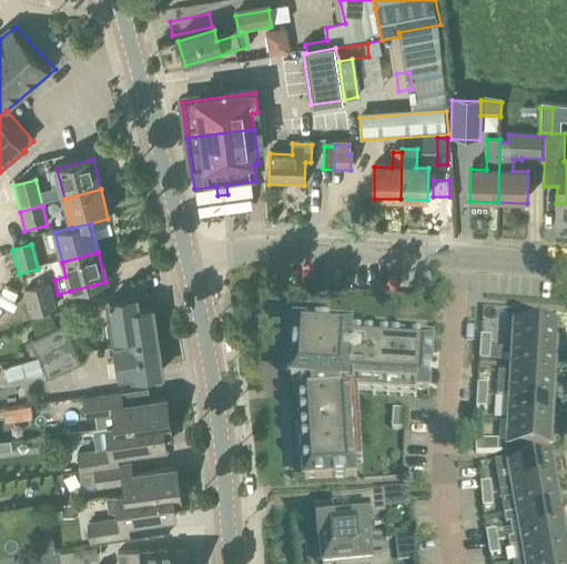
[(49,288),(23,294),(30,318),(54,310),(49,288)]
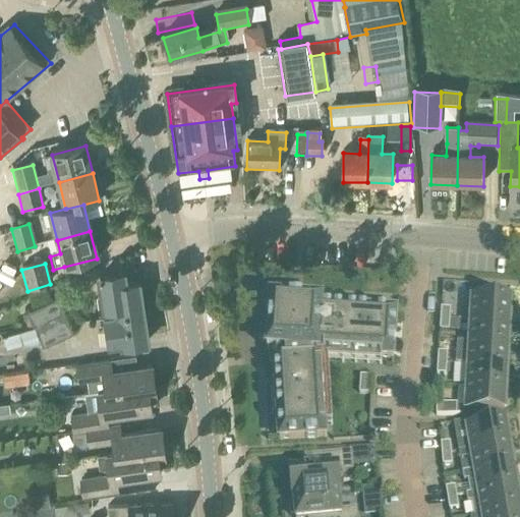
[(124,275),(100,279),(105,321),(143,314),(139,285),(125,287),(124,275)]
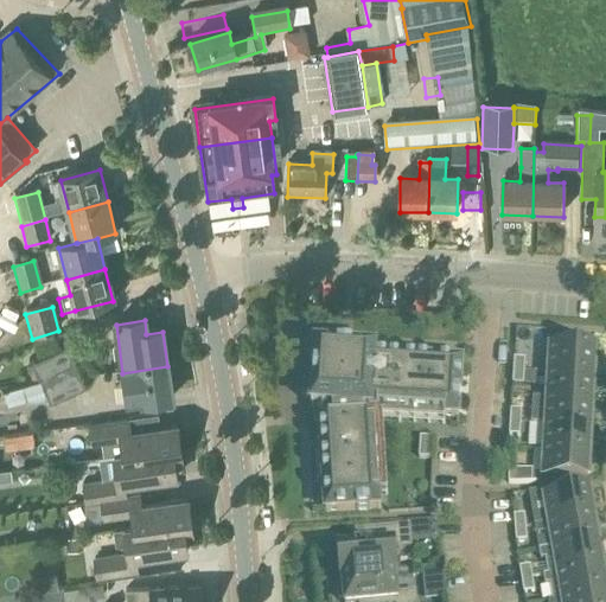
[(71,356),(93,353),(90,332),(69,334),(71,356)]
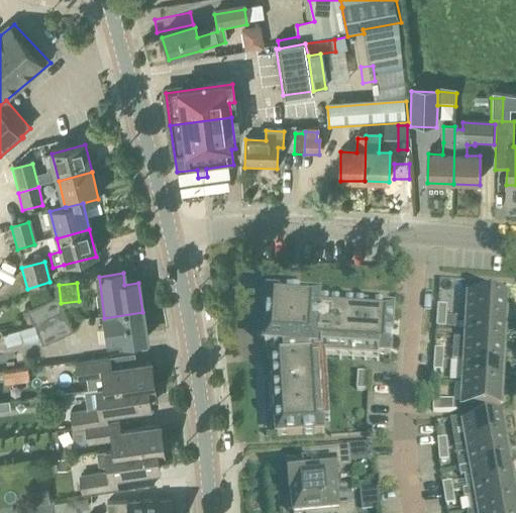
[(57,298),(26,312),(33,327),(64,313),(57,298)]
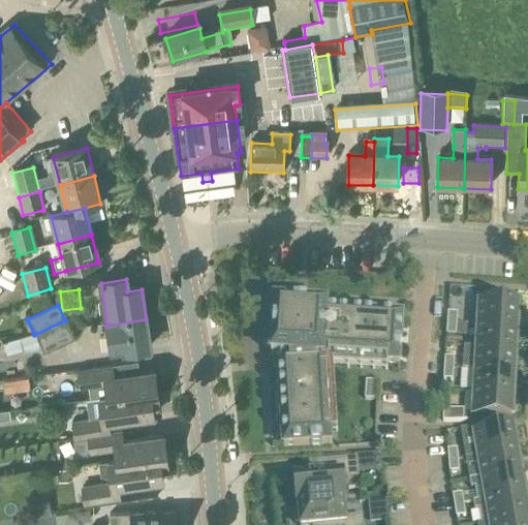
[(477,308),(476,332),(516,334),(517,331),(518,323),(517,325),(518,310),(514,310),(514,307),(505,306),(505,310),(477,308)]
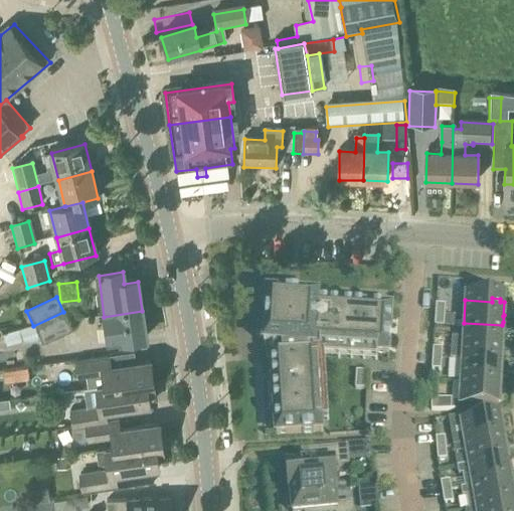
[(260,309),(258,343),(263,343),(263,351),(274,352),(274,363),(259,364),(264,441),(301,439),(301,440),(312,439),(312,438),(321,437),(316,361),(308,361),(308,354),(386,360),(387,351),(388,351),(389,340),(388,340),(389,314),(316,309),(316,305),(266,301),(266,309),(260,309)]
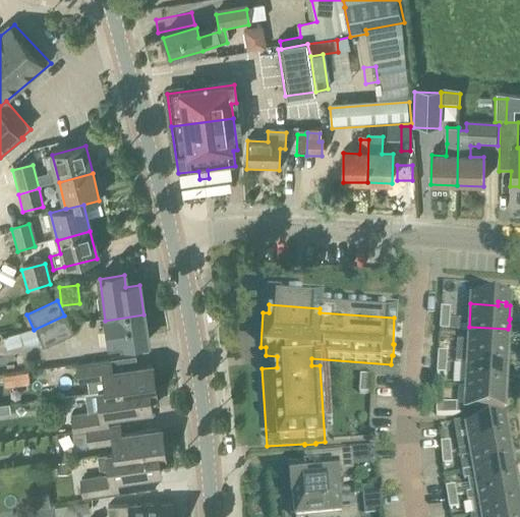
[(440,313),(439,336),(447,337),(449,314),(440,313)]
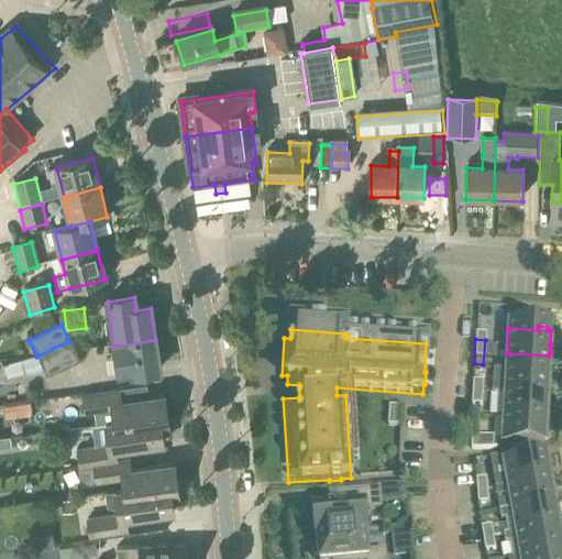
[(116,361),(105,362),(107,376),(132,373),(133,376),(160,372),(155,340),(113,347),(116,361)]
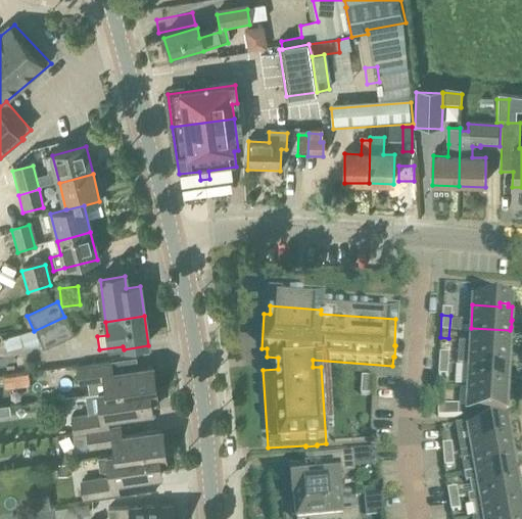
[(34,331),(1,340),(5,351),(19,347),(21,350),(41,346),(43,351),(74,337),(64,317),(34,331)]
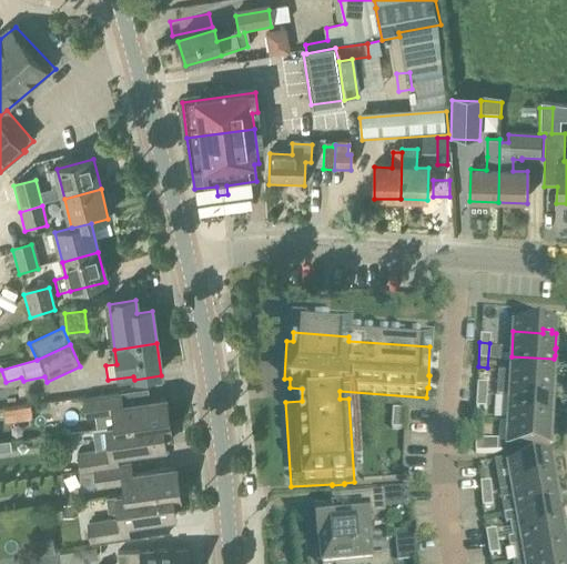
[(553,382),(554,359),(512,356),(510,380),(553,382)]
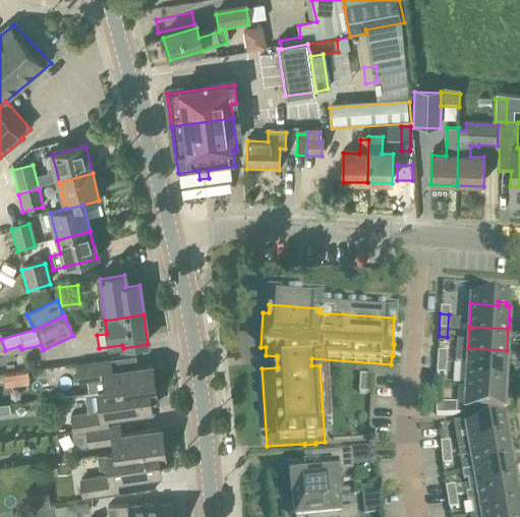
[(506,372),(507,350),(468,348),(467,370),(506,372)]
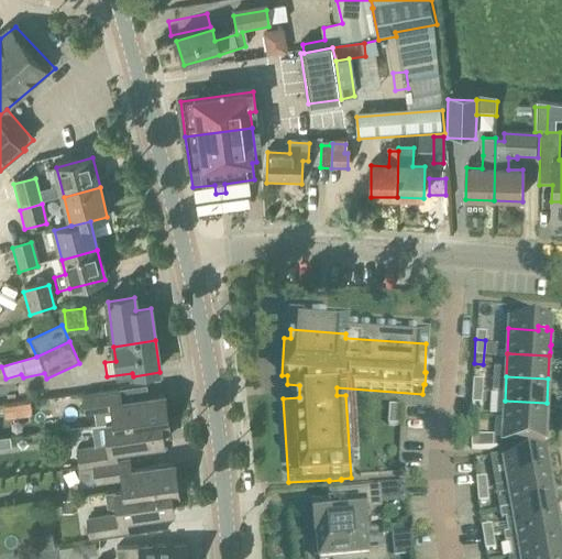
[(472,386),(471,410),(481,412),(482,387),(472,386)]
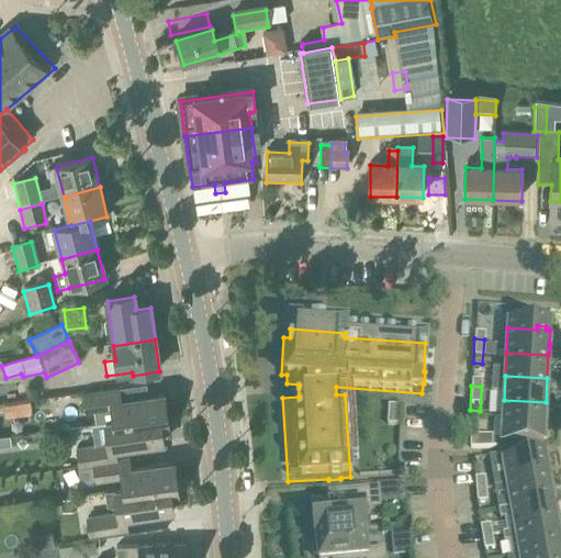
[(118,392),(83,398),(86,415),(99,413),(100,425),(114,423),(114,424),(142,421),(144,428),(160,426),(167,425),(164,397),(120,403),(118,392)]
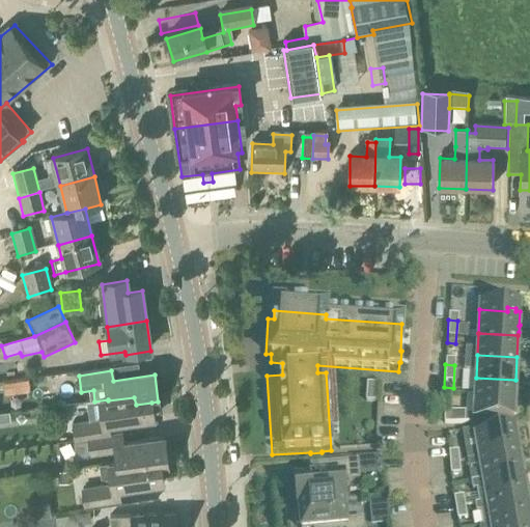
[(514,401),(515,380),(476,378),(474,399),(514,401)]
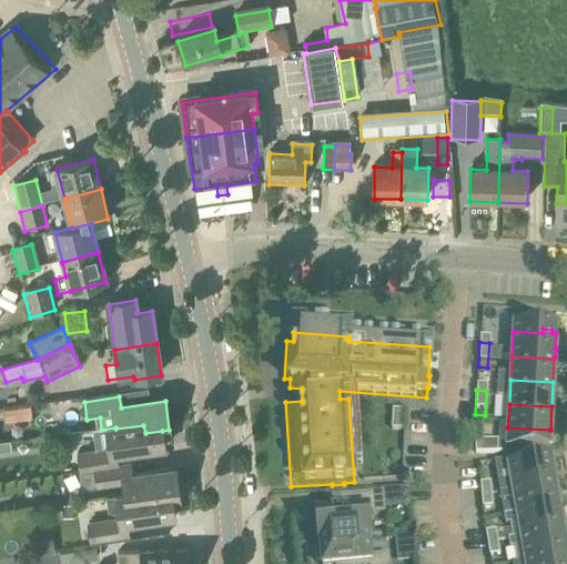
[(392,415),(390,435),(402,436),(403,416),(392,415)]
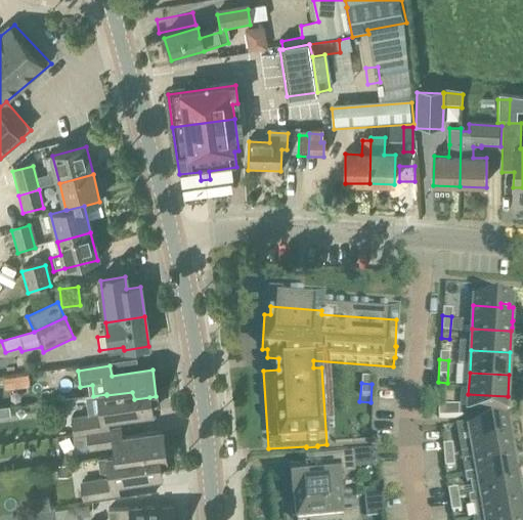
[(88,419),(72,421),(75,437),(88,435),(109,431),(107,422),(153,415),(149,397),(134,399),(132,392),(106,395),(106,394),(93,396),(86,397),(88,419)]
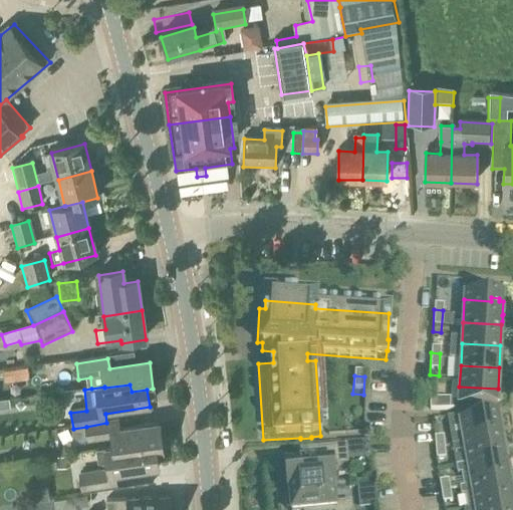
[(497,402),(498,389),(459,387),(458,409),(496,411),(497,408),(498,402),(497,402)]
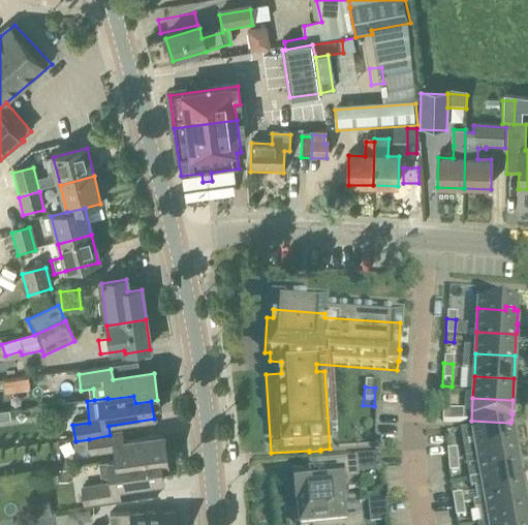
[(435,413),(456,414),(456,401),(435,400),(435,413)]
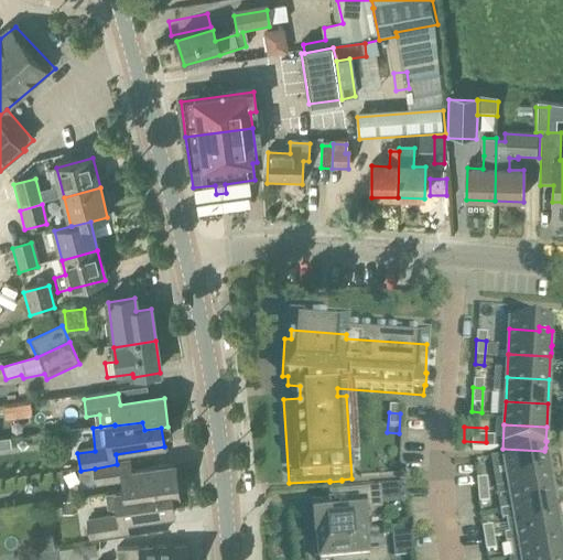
[(471,443),(471,455),(480,456),(482,443),(471,443)]
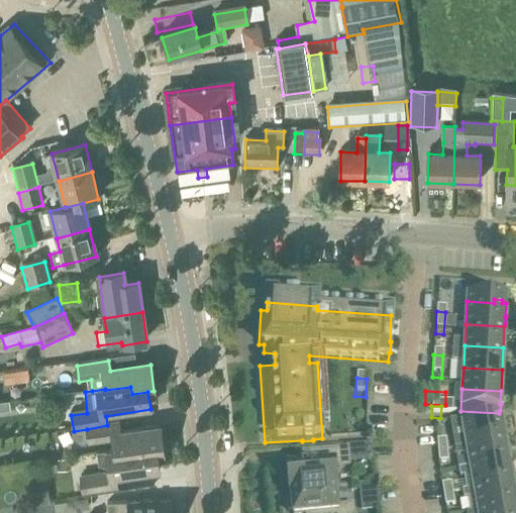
[(501,427),(500,423),(461,429),(466,451),(504,445),(502,433),(502,432),(501,426),(501,427)]
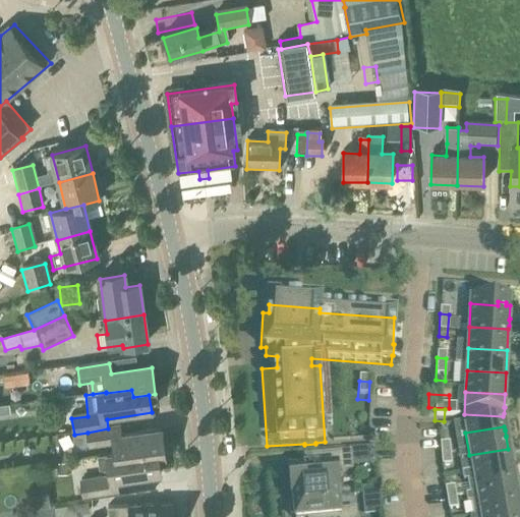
[(88,433),(90,448),(113,445),(115,455),(115,456),(140,453),(141,460),(158,458),(164,457),(161,432),(120,437),(119,427),(108,428),(88,433)]
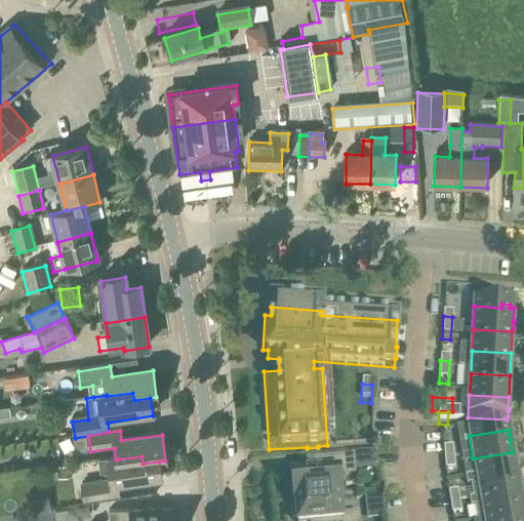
[(452,451),(443,452),(444,474),(454,474),(452,451)]
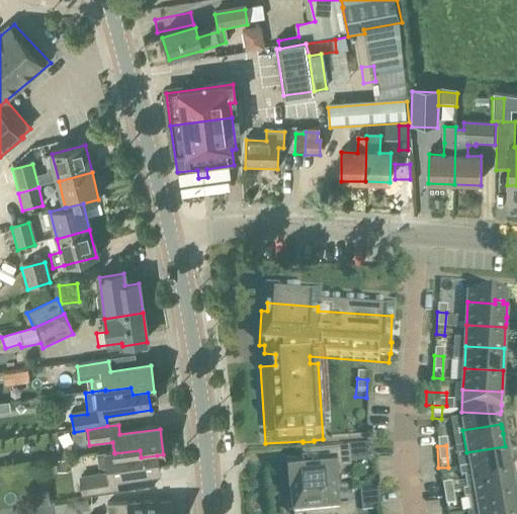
[(509,467),(505,446),(466,452),(470,474),(470,475),(509,467)]
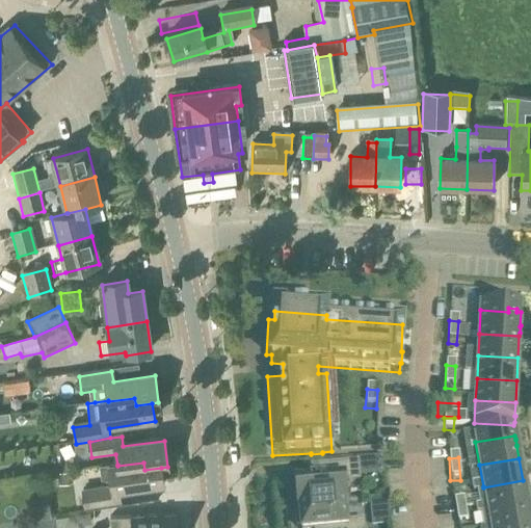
[(112,489),(82,493),(84,509),(120,504),(118,494),(164,486),(161,468),(144,470),(143,463),(117,466),(117,465),(98,468),(100,480),(111,483),(112,489)]
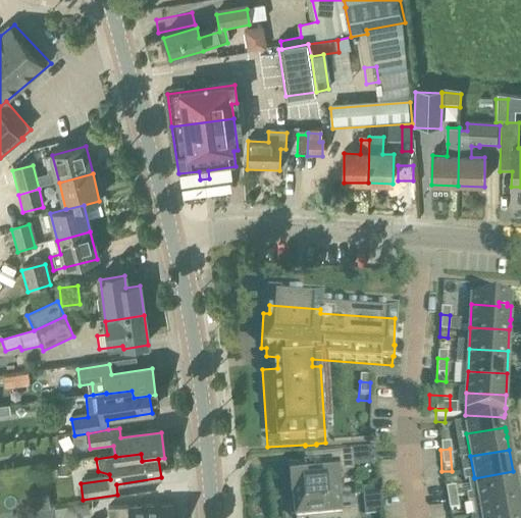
[(312,475),(290,477),(292,503),(339,498),(336,478),(352,476),(350,459),(311,462),(312,475)]
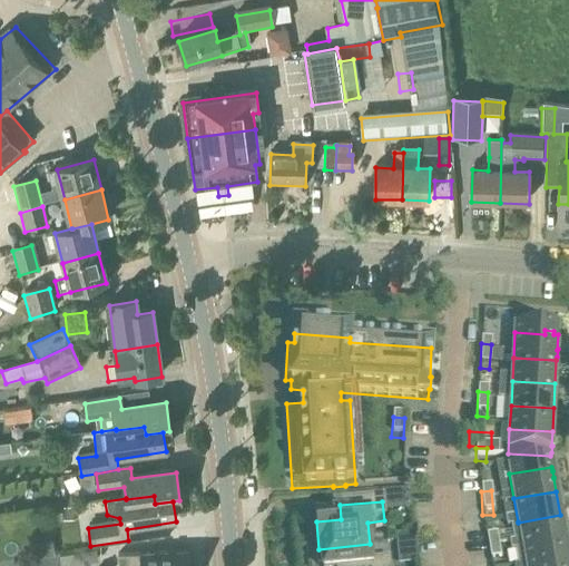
[(563,538),(560,515),(518,523),(518,521),(504,524),(506,533),(510,533),(512,546),(513,547),(563,538)]
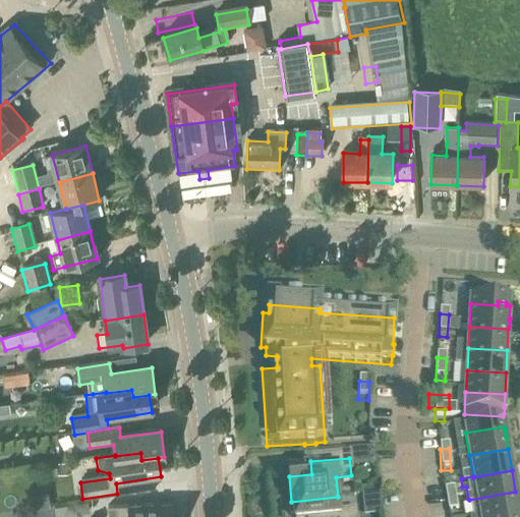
[(453,492),(444,493),(448,515),(457,514),(453,492)]
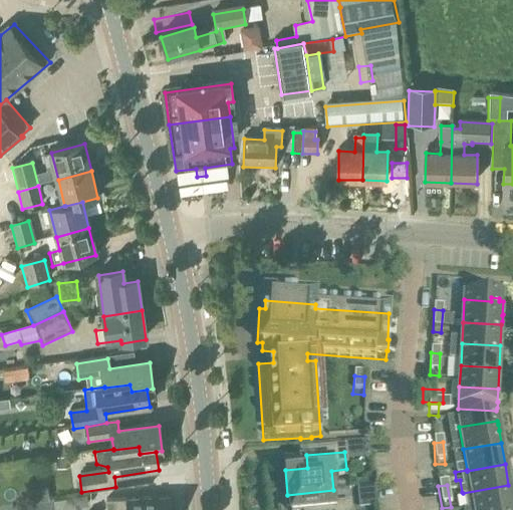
[(512,506),(508,485),(463,493),(462,492),(459,493),(460,502),(464,501),(465,509),(496,509),(512,506)]
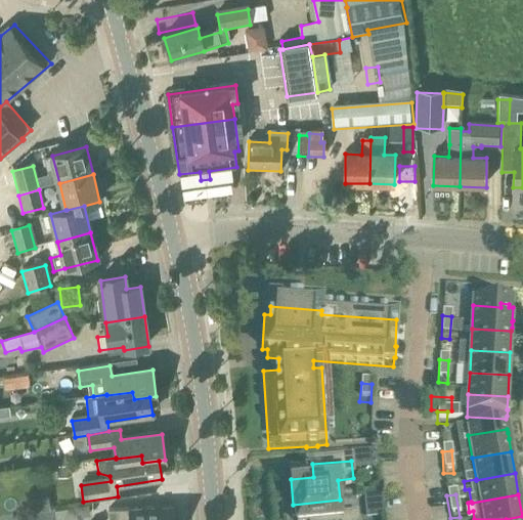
[(439,495),(424,497),(426,511),(441,509),(439,495)]
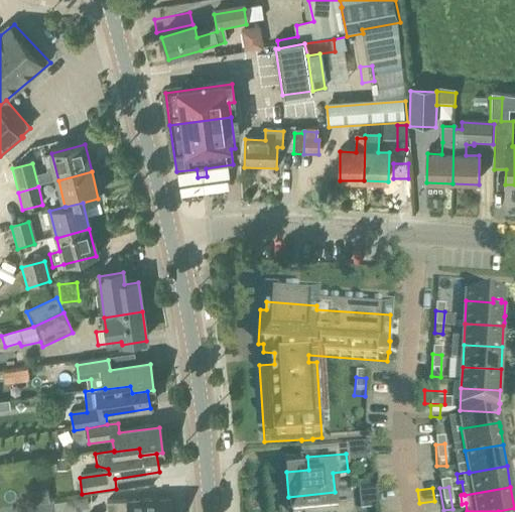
[(290,501),(284,501),(285,511),(352,511),(352,510),(336,511),(334,493),(335,493),(335,492),(288,497),(289,497),(290,501)]
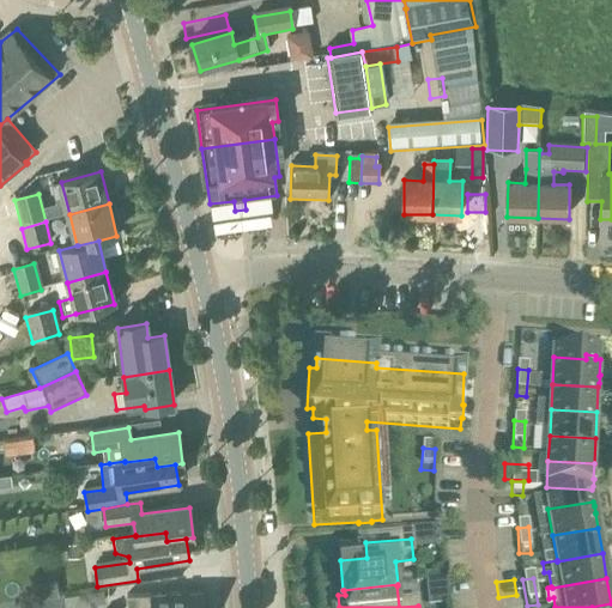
[(151,597),(126,599),(127,607),(203,607),(201,594),(151,596),(151,597)]
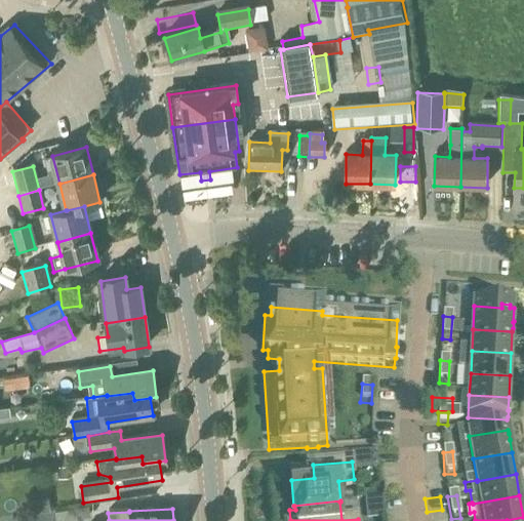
[(87,510),(54,515),(55,520),(82,520),(89,519),(87,510)]
